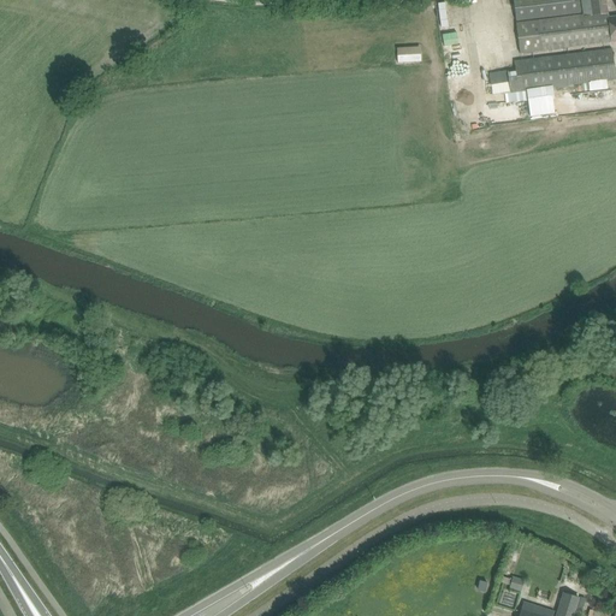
[(513,0),(516,21),(580,13),(578,0),(513,0)]
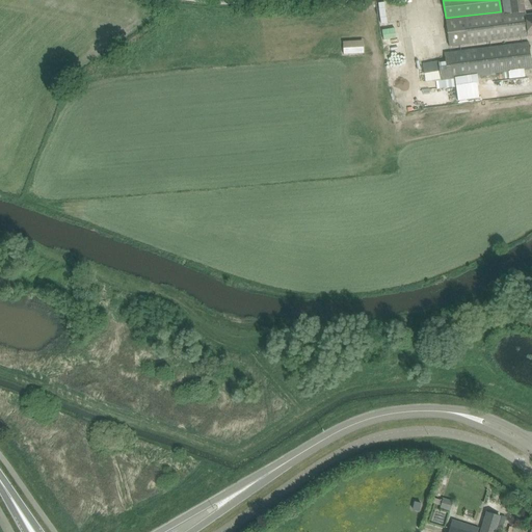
[(531,14),(525,15),(523,0),(502,0),(504,12),(446,20),(449,46),(531,35),(531,14)]
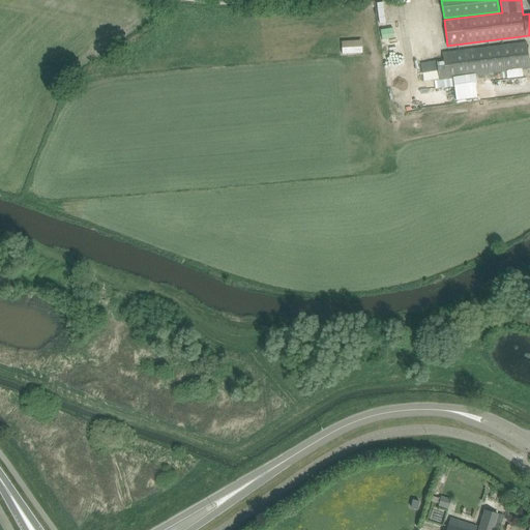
[(392,26),(381,27),(382,39),(393,37),(392,26)]
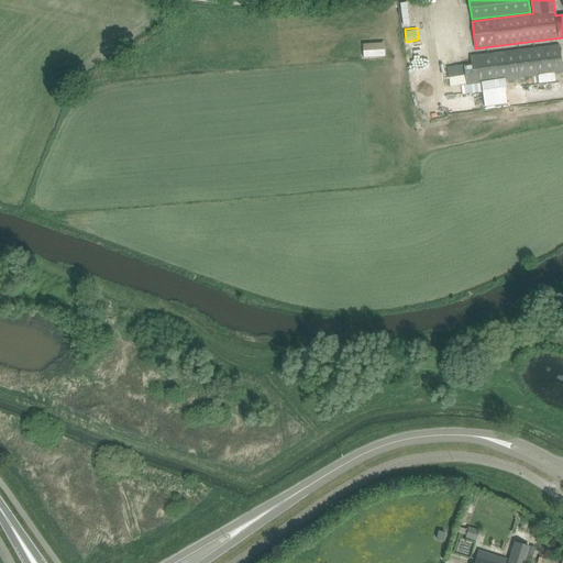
[(385,57),(384,45),(363,46),(363,58),(385,57)]
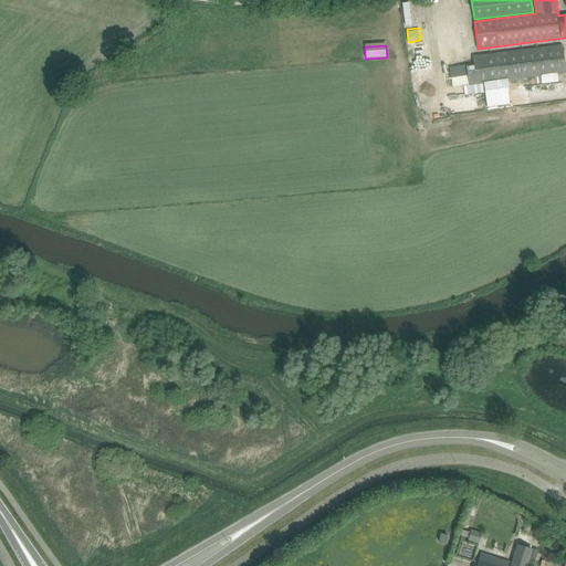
[(565,72),(565,71),(563,45),(473,56),(474,65),(467,66),(469,85),(565,72)]
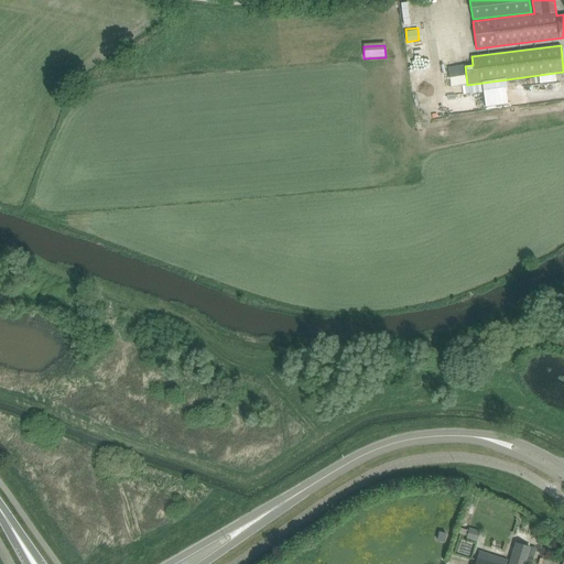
[(469,529),(467,539),(477,542),(480,532),(469,529)]
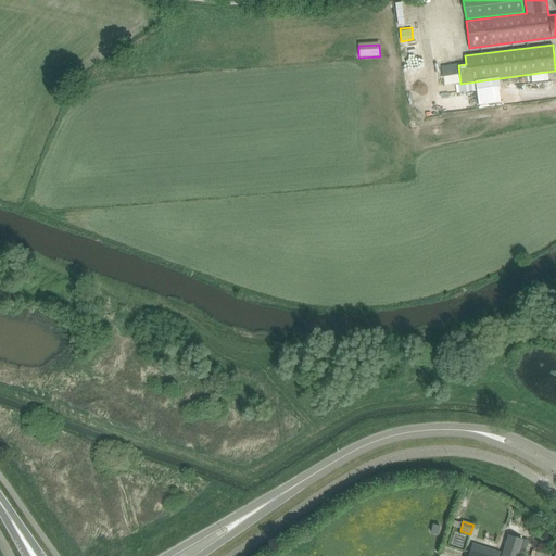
[(509,536),(503,555),(518,555),(523,541),(509,536)]
